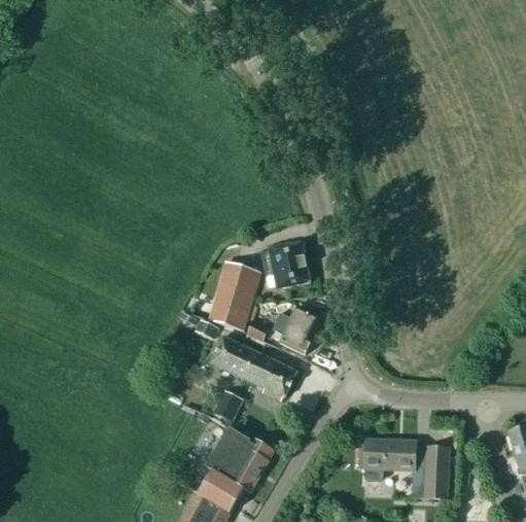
[(276,286),(310,280),(302,240),(269,246),(272,267),(276,286)]
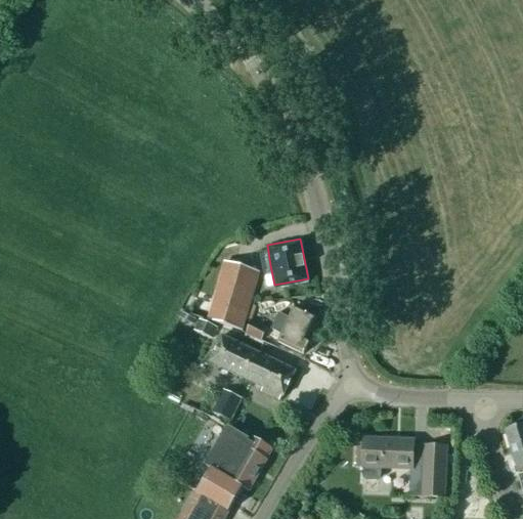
[(189,301),(186,310),(208,317),(242,327),(258,268),(224,258),(210,307),(189,301)]
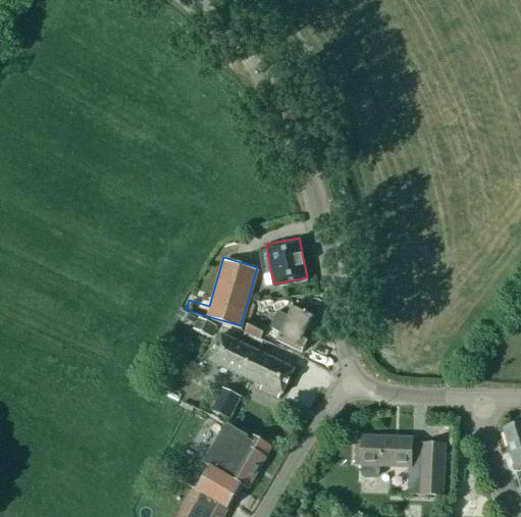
[(269,324),(279,329),(276,338),(302,350),(308,337),(304,334),(314,312),(293,302),(288,313),(276,308),(269,324)]
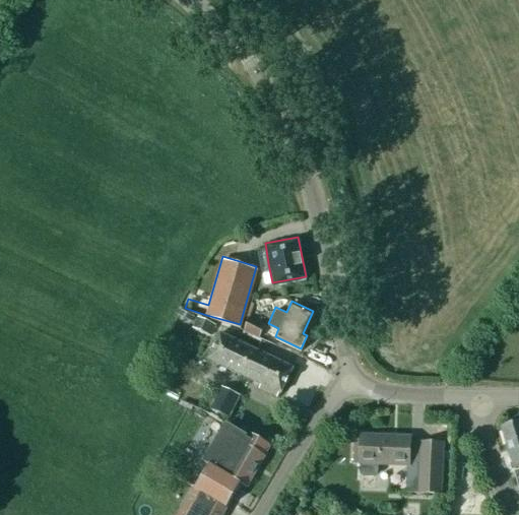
[(194,313),(179,306),(176,311),(191,319),(194,313)]
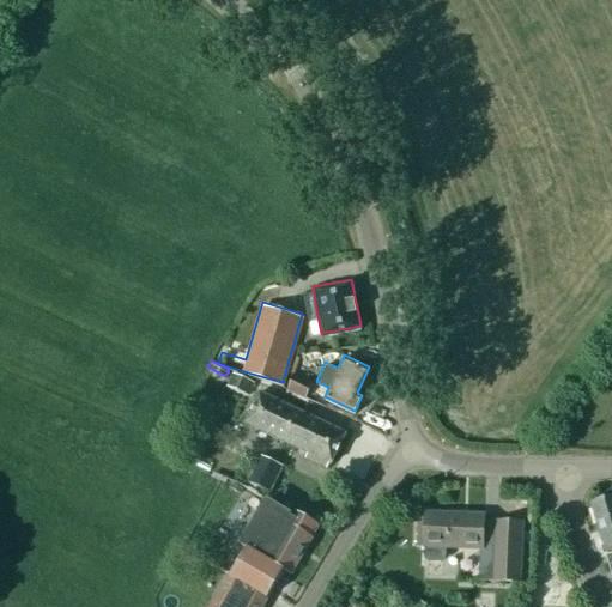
[(254,380),(232,369),(226,382),(248,392),(254,380)]
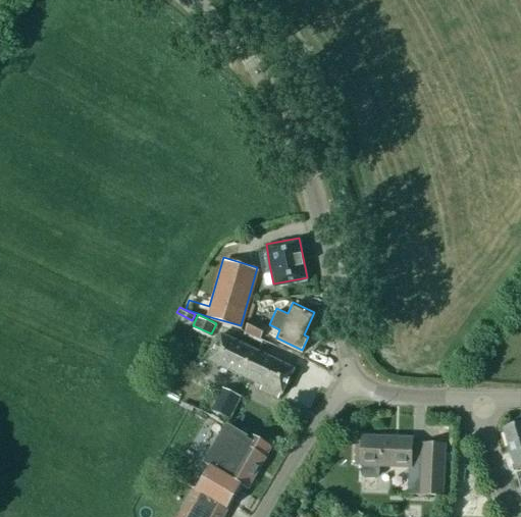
[(245,328),(260,333),(264,321),(248,317),(245,328)]
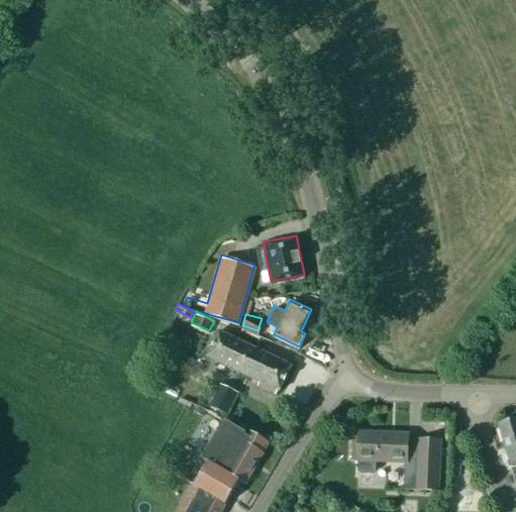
[(260,380),(258,383),(275,392),(277,388),(279,389),(291,363),(218,327),(205,353),(260,380)]
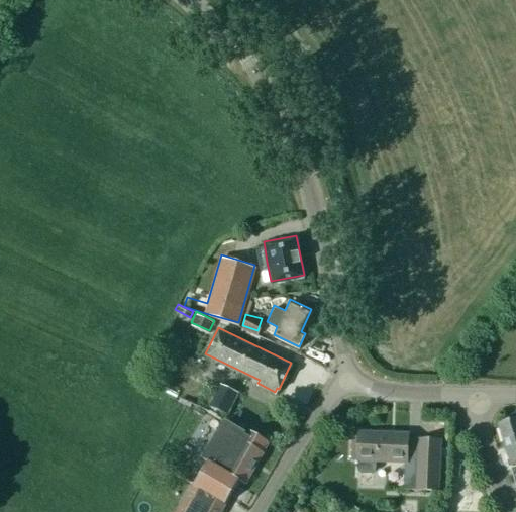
[(227,412),(237,389),(218,381),(208,403),(227,412)]
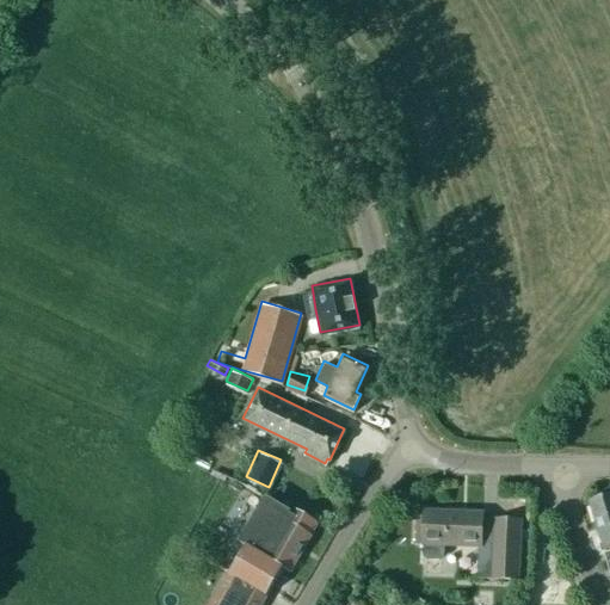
[(609,489),(589,497),(603,545),(609,542),(609,489)]
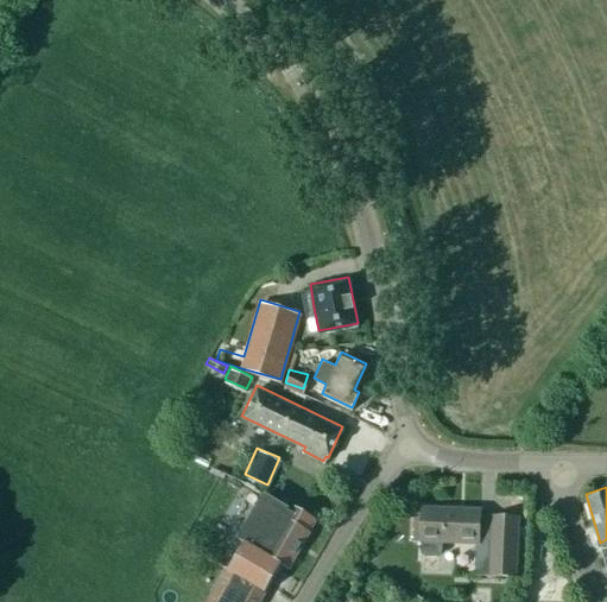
[(288,565),(316,517),(290,502),(289,507),(263,493),(233,543),(241,547),(228,570),(226,569),(206,601),(258,601),(282,562),(288,565)]
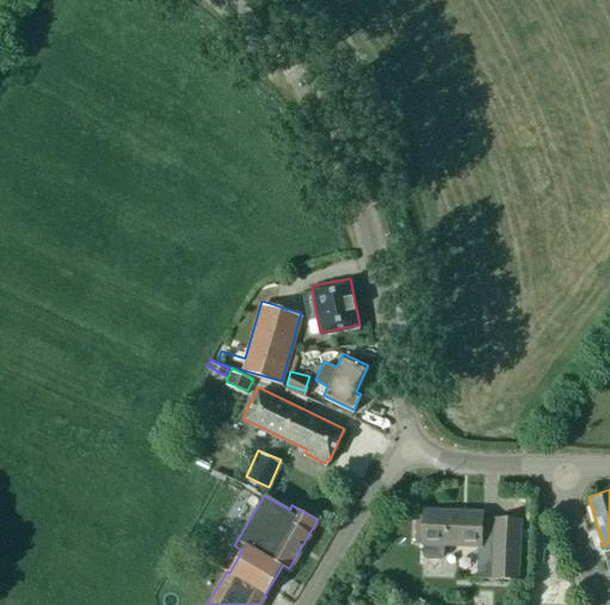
[(518,576),(519,530),(521,517),(481,516),(481,510),(424,507),(423,541),(424,541),(424,553),(427,555),(438,556),(443,553),(443,542),(479,543),(478,574),(518,576)]
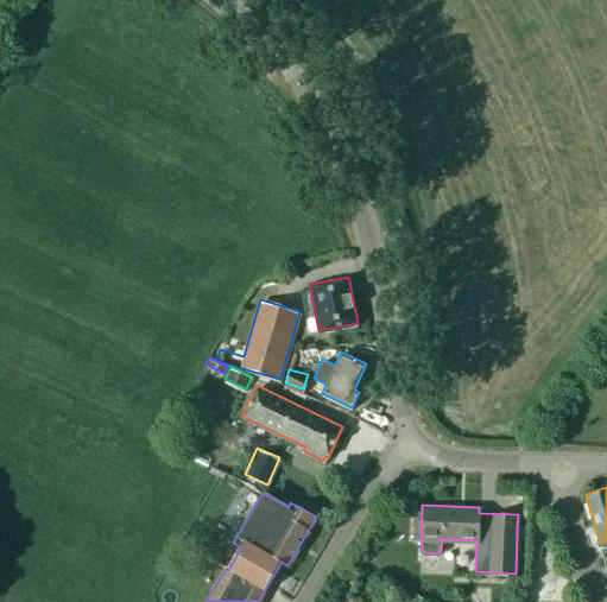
All buildings are outlined.
